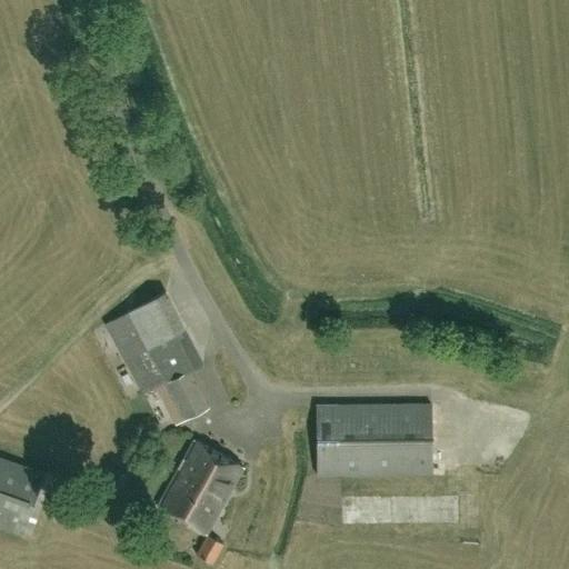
[(209,407),(189,369),(201,362),(165,290),(106,321),(142,392),(158,383),(178,422),(209,407)]
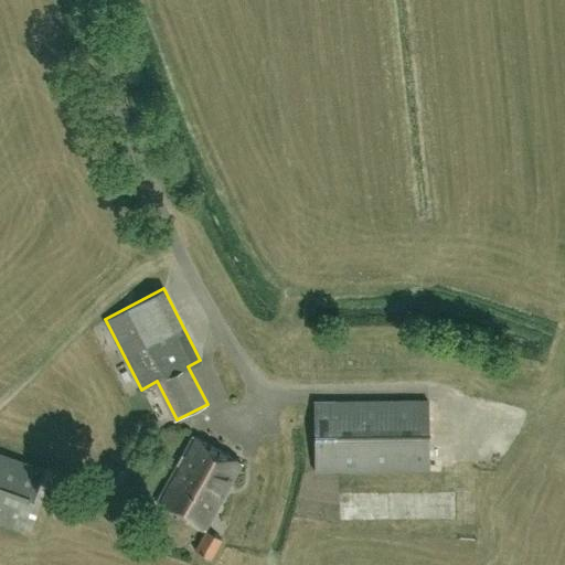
[(315,471),(428,470),(427,401),(313,402),(315,471)]
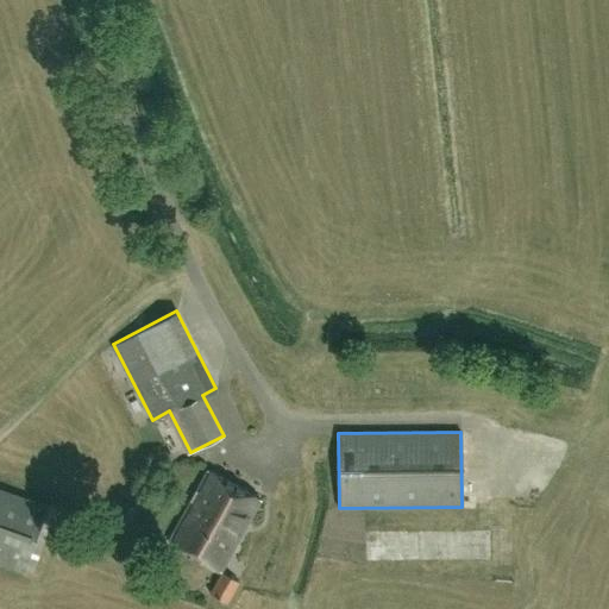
[(219,508),(248,523),(261,501),(207,471),(186,512),(209,526),(219,508)]
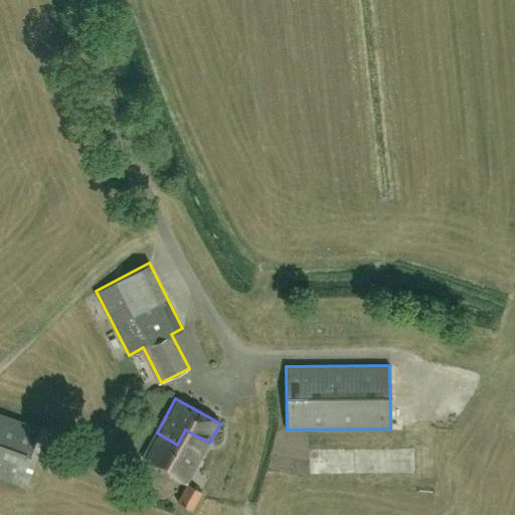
[(0,475),(18,482),(38,426),(0,413),(0,475)]
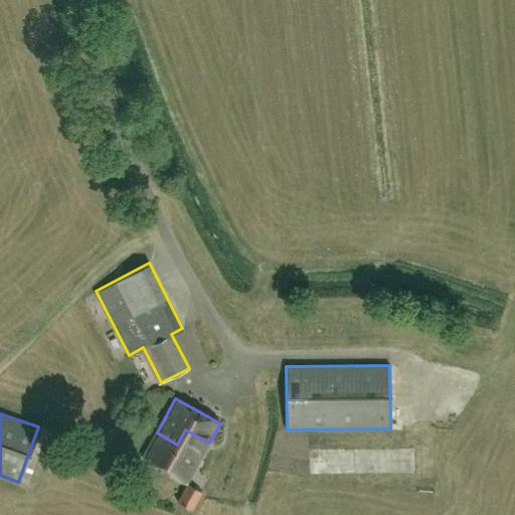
[(187,483),(209,443),(185,430),(177,445),(157,433),(143,458),(187,483)]
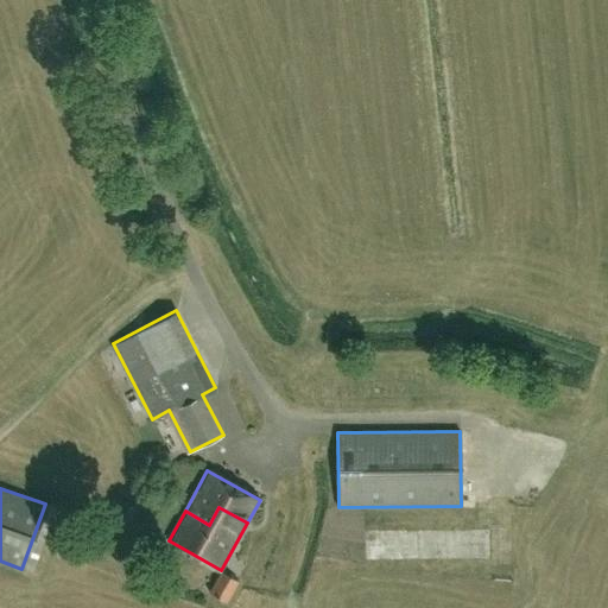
[(228,602),(239,581),(221,574),(213,594),(228,602)]
